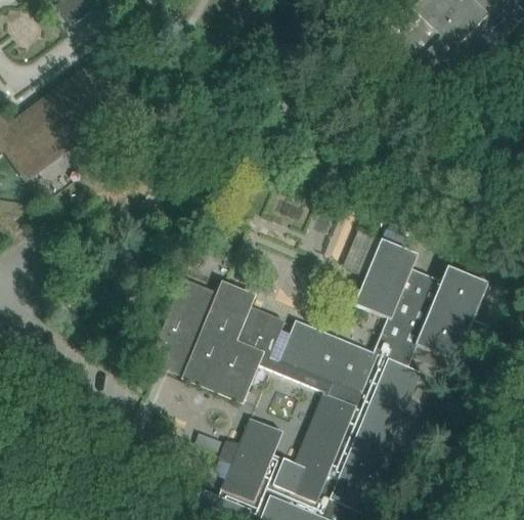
[(59,0),(54,4),(71,25),(91,9),(84,0),(59,0)]
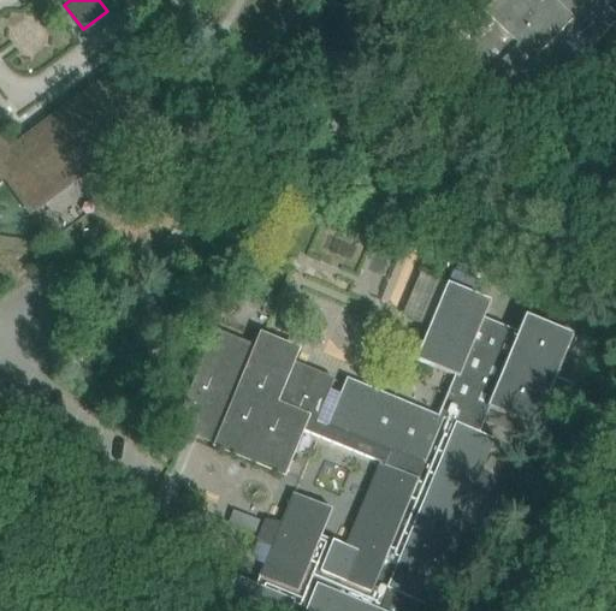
[(457,0),(452,5),(458,11),(424,47),(498,119),(538,78),(534,75),(543,66),(557,79),(615,18),(615,11),(603,0),(457,0)]
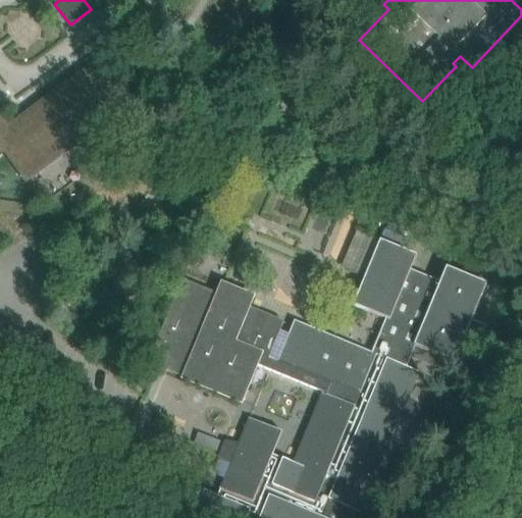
[(0,151),(4,148),(24,176),(38,167),(35,163),(55,149),(58,152),(110,113),(108,110),(113,107),(115,110),(134,96),(103,55),(85,68),(87,71),(82,75),(80,72),(37,104),(40,109),(21,123),(17,118),(7,126),(0,115),(0,151)]
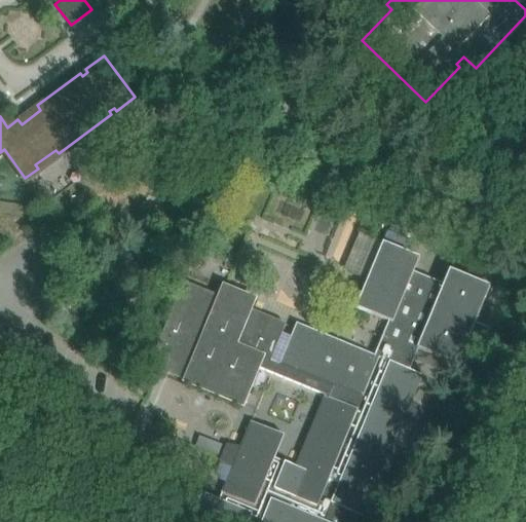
[(164,325),(156,344),(166,348),(162,357),(189,368),(185,377),(241,401),(257,364),(330,393),(329,395),(325,394),(296,463),(275,454),(285,432),(250,418),(239,443),(226,441),(219,457),(231,464),(220,489),(222,490),(219,496),(201,489),(187,521),(369,521),(372,517),(364,514),(374,489),(387,492),(393,476),(382,469),(403,419),(415,422),(422,405),(411,398),(421,373),(422,373),(422,372),(409,367),(418,346),(457,363),(463,348),(478,355),(489,326),(475,320),(490,284),(449,266),(443,281),(414,269),(419,254),(382,239),(360,230),(344,267),(367,276),(355,304),(388,318),(374,352),(296,320),(278,362),(270,358),(286,321),(249,306),(253,297),(224,285),(220,294),(183,278),(167,317),(178,321),(175,329),(164,325)]
